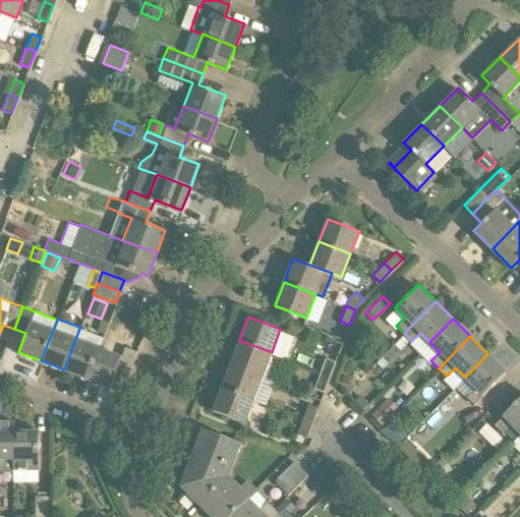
[(99,347),(75,339),(64,369),(87,378),(99,347)]
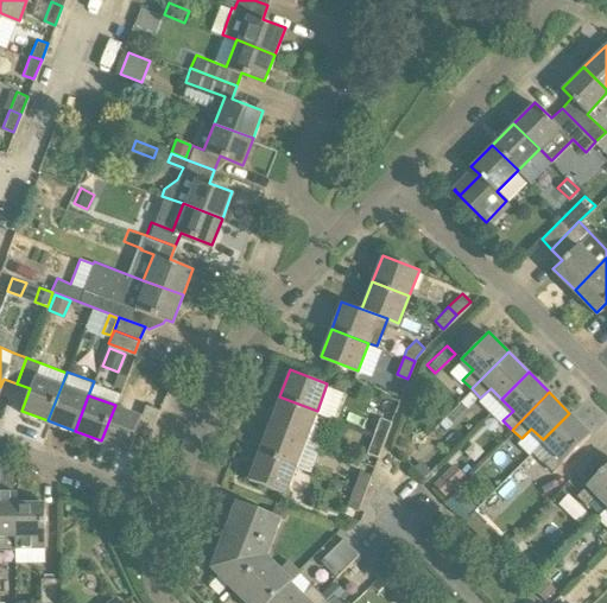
[(317,411),(279,397),(270,424),(307,438),(317,411)]
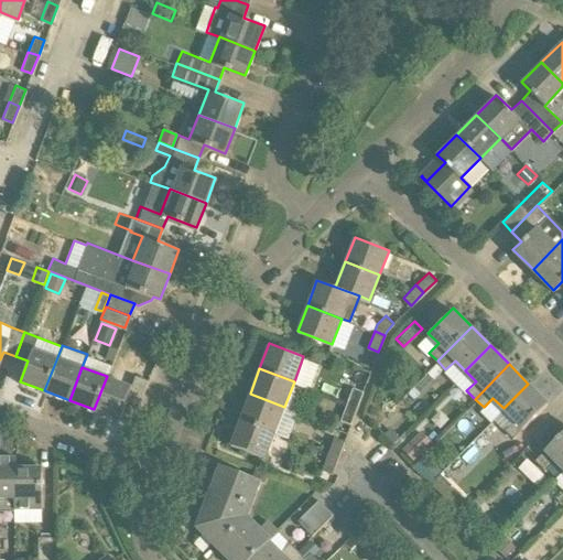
[(131,386),(107,376),(94,409),(119,419),(127,398),(139,404),(148,379),(136,374),(131,386)]
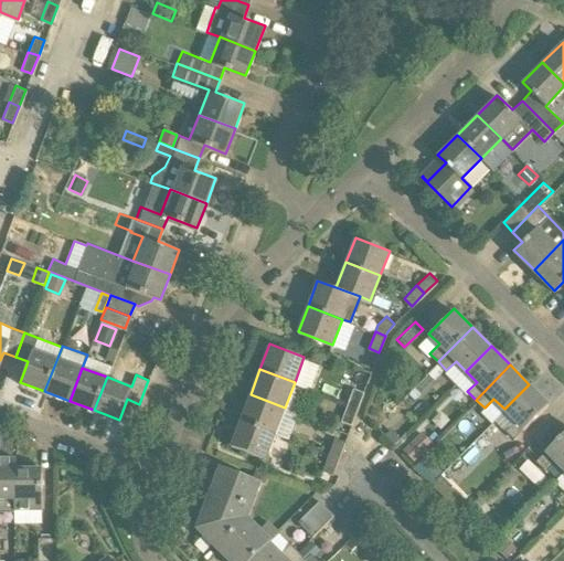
[(529,384),(504,409),(514,420),(506,429),(513,437),(549,403),(529,384)]
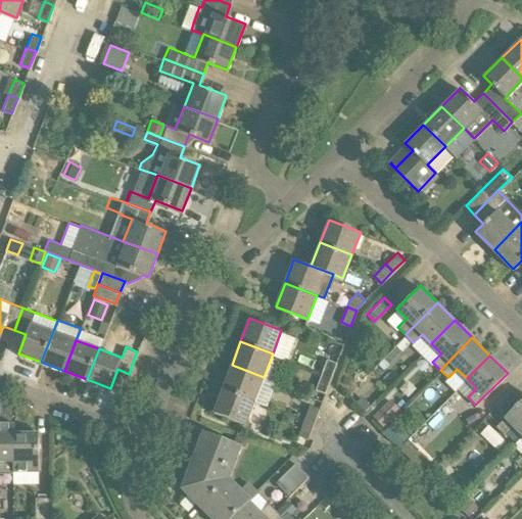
[(327,358),(322,372),(331,376),(337,361),(327,358)]
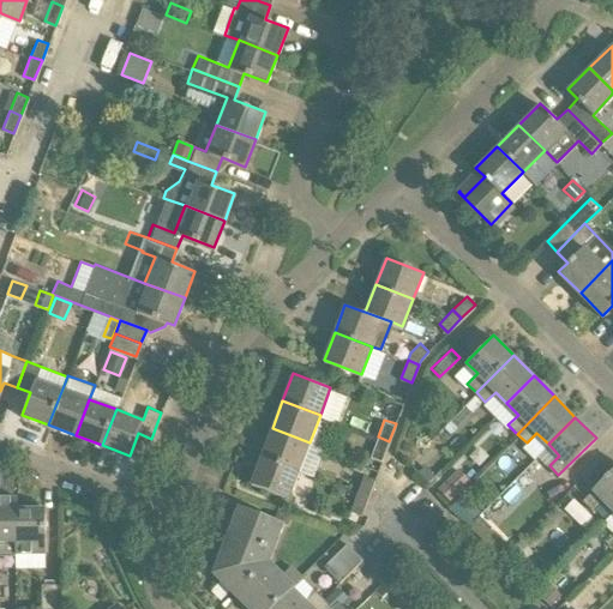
[(310,442),(272,428),(262,456),(299,470),(310,442)]
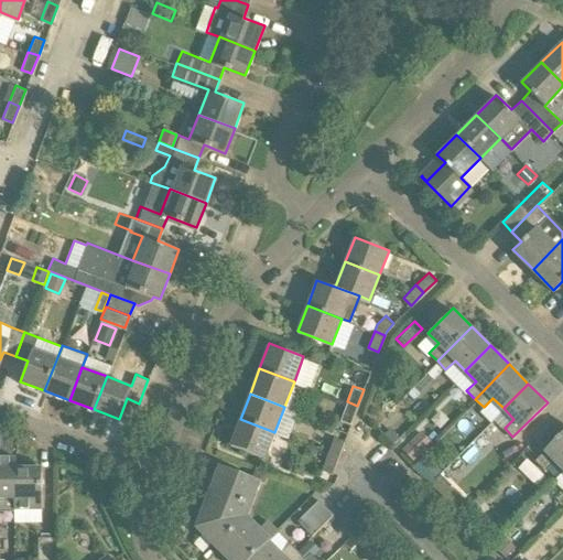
[(357,406),(347,401),(340,419),(350,422),(357,406)]
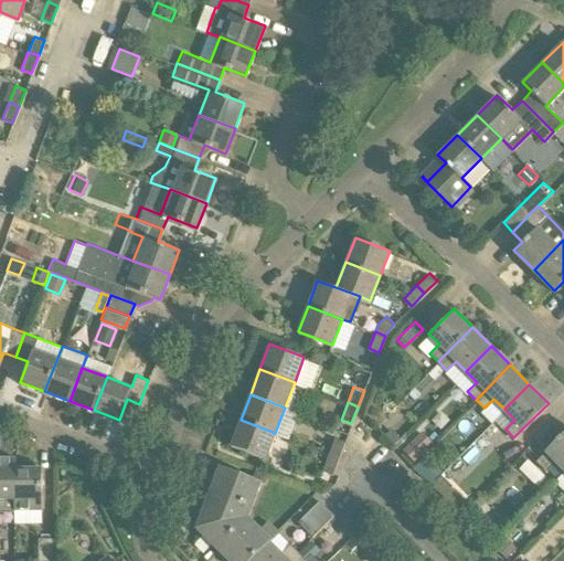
[(265,458),(275,433),(241,420),(231,445),(265,458)]
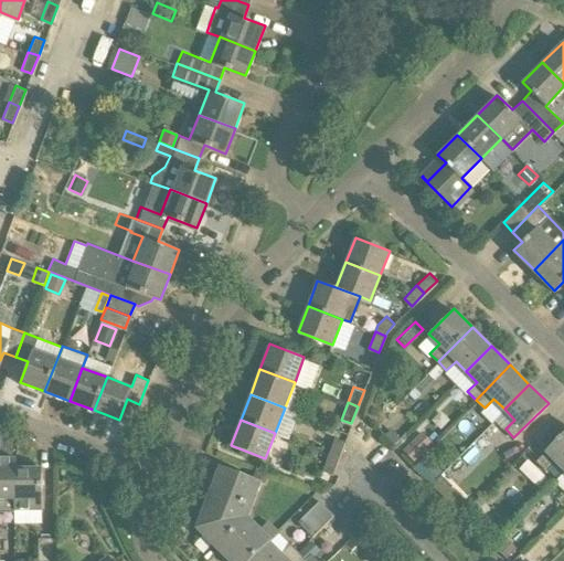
[(563,469),(563,468),(563,430),(535,459),(544,467),(553,458),(563,469)]
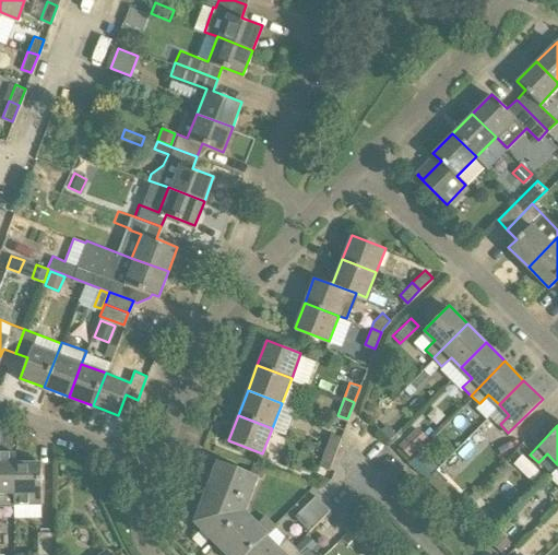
[(410,456),(427,437),(416,426),(398,445),(410,456)]
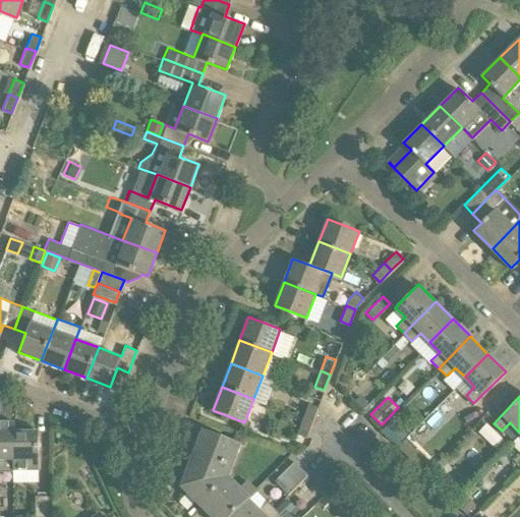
[(308,402),(302,417),(312,421),(318,405),(308,402)]
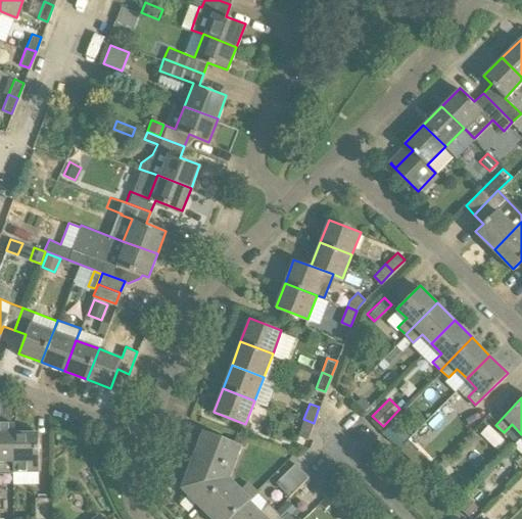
[(314,423),(303,419),(298,434),(307,437),(314,423)]
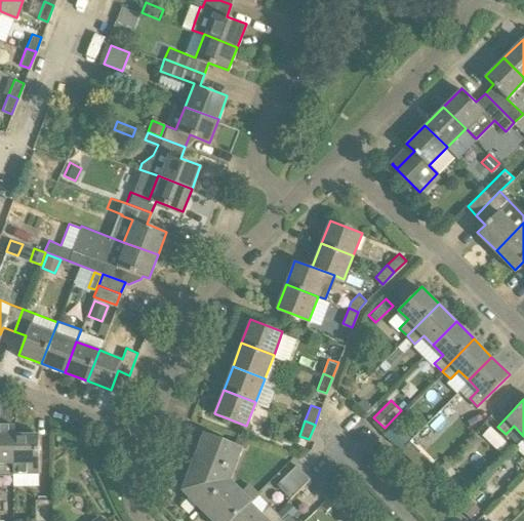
[(14,433),(14,424),(0,423),(0,471),(12,472),(12,462),(14,433)]
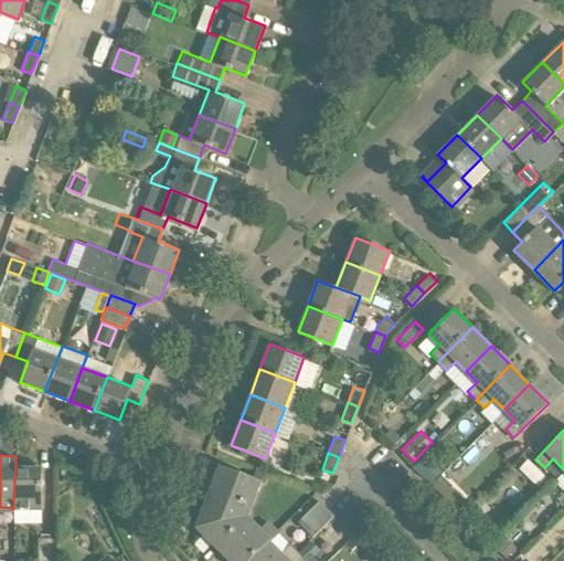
[(425,455),(414,466),(424,475),(435,464),(425,455)]
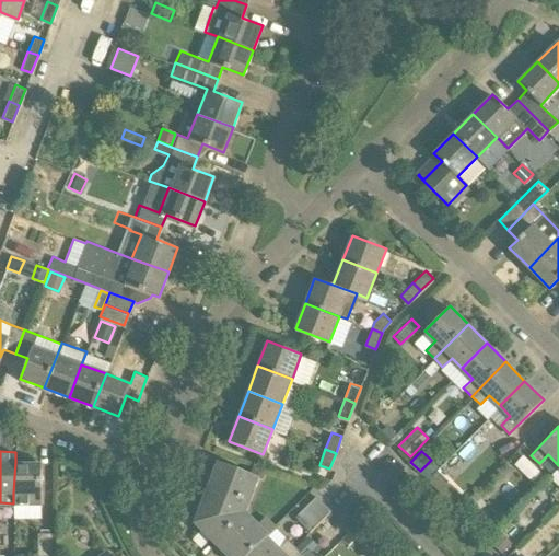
[(267,466),(254,462),(249,473),(218,460),(194,521),(216,543),(220,539),(231,549),(226,554),(228,555),(246,555),(267,535),(277,525),(266,514),(257,522),(246,510),(258,476),(263,477),(267,466)]
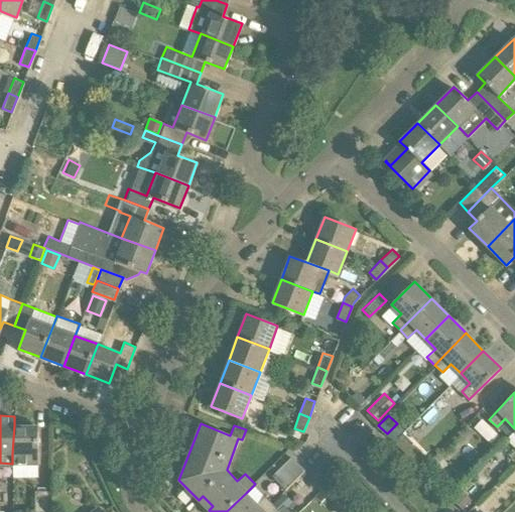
[(14,425),(12,454),(12,464),(37,464),(38,425),(14,425)]
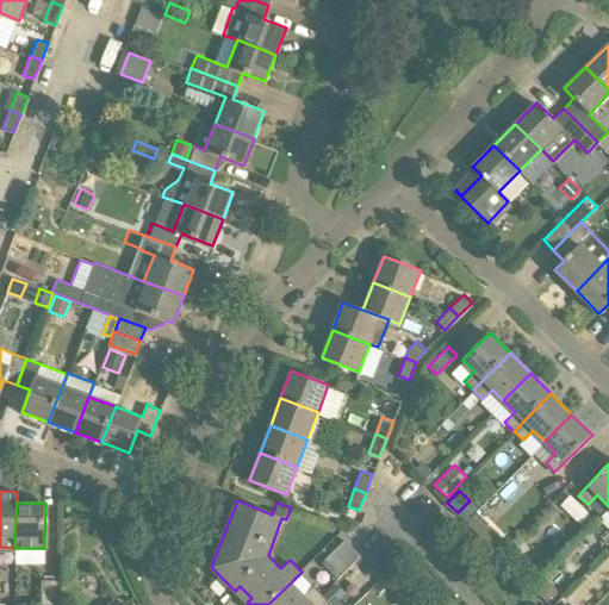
[(490,547),(491,547),(501,536),(490,524),(479,535),(490,547)]
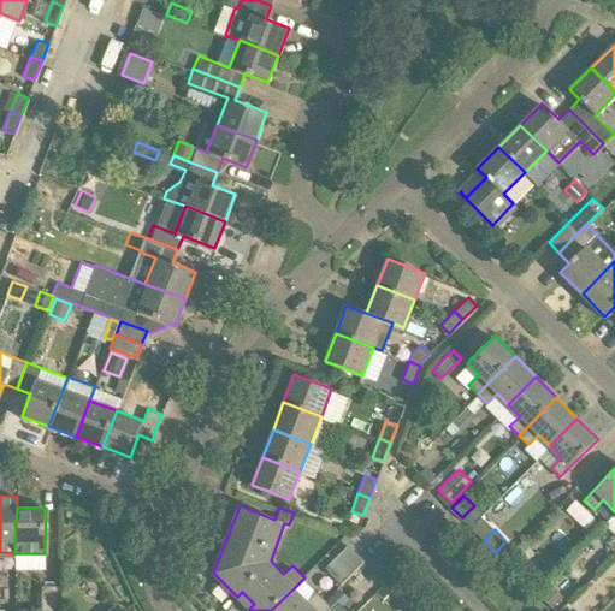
[(522,540),(508,553),(520,565),(533,552),(522,540)]
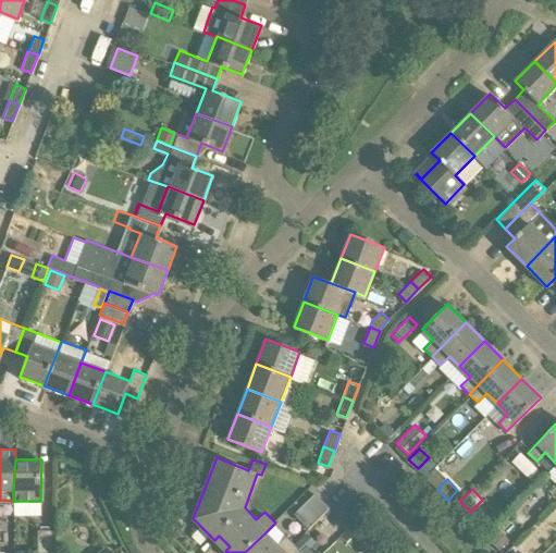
[(314,492),(299,507),(293,514),(307,528),(329,506),(314,492)]
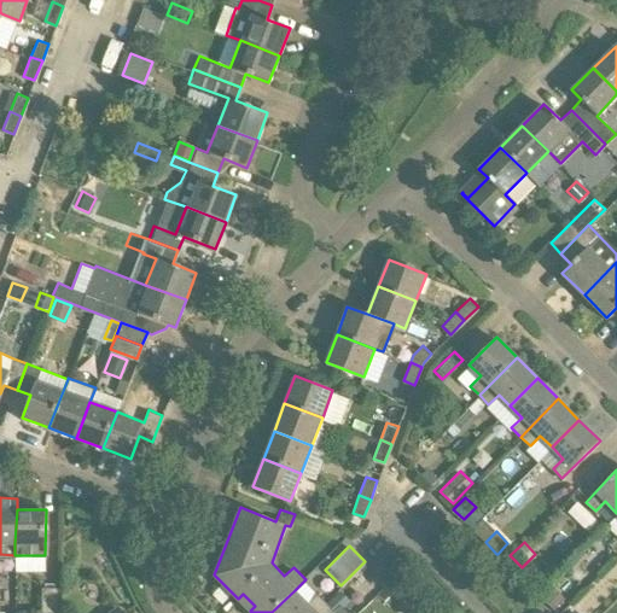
[(41,612),(57,612),(58,587),(41,587),(41,612)]
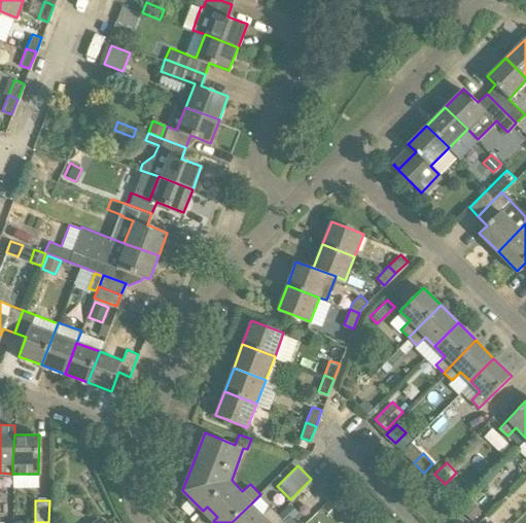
[(337,508),(329,500),(322,508),(330,515),(337,508)]
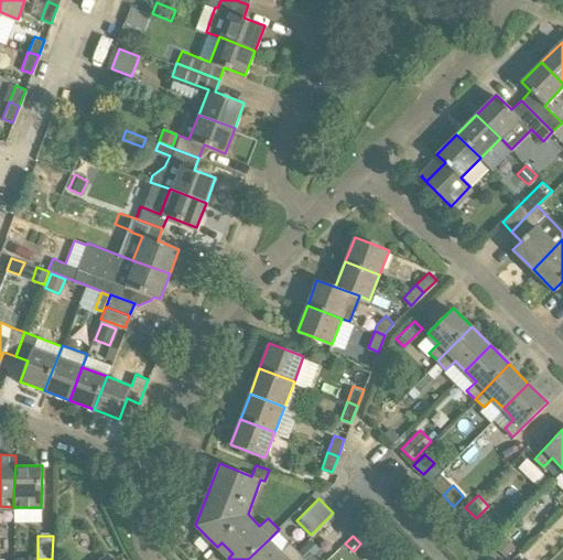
[(506,538),(496,548),(498,550),(506,559),(516,548),(506,538)]
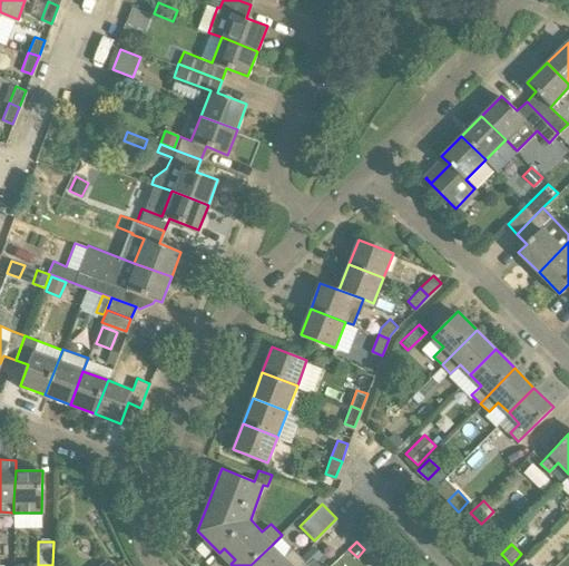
[(283,556),(272,545),(251,565),(288,565),(301,555),(292,546),(283,556)]
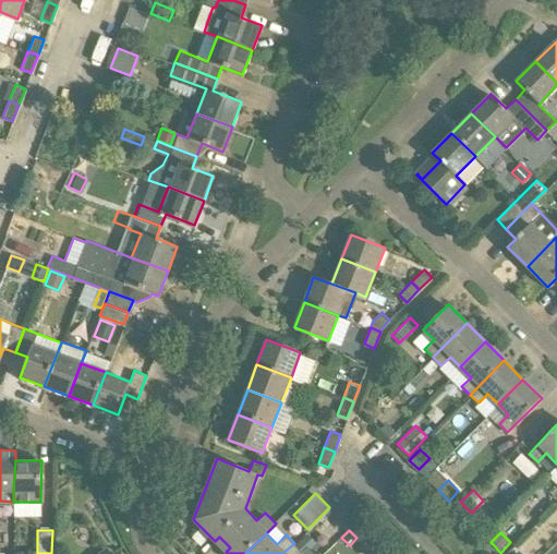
[(304,534),(294,543),(302,551),(304,553),(314,543),(304,534)]
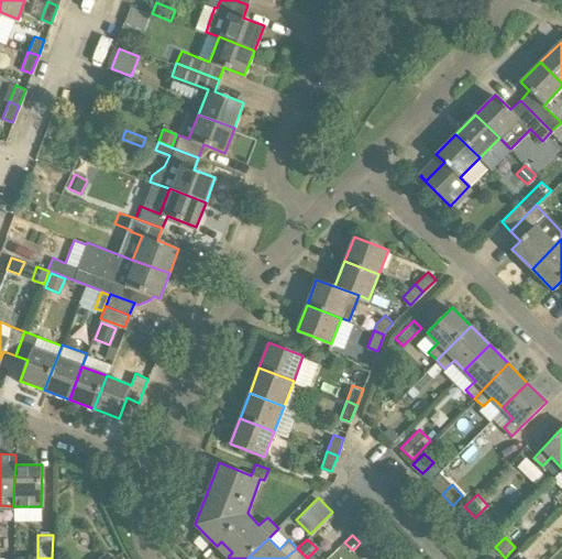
[(297,548),(285,558),(301,558),(305,556),(297,548)]
